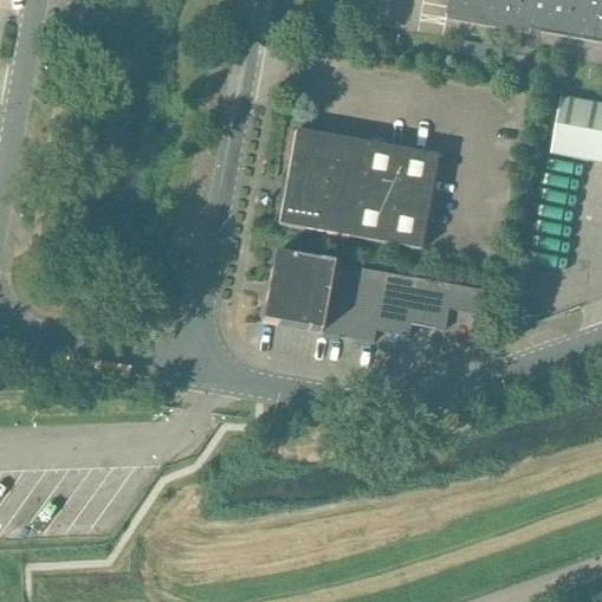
[(452,0),(450,14),(452,14),(451,19),(535,33),(535,30),(601,41),(601,0),(452,0)]
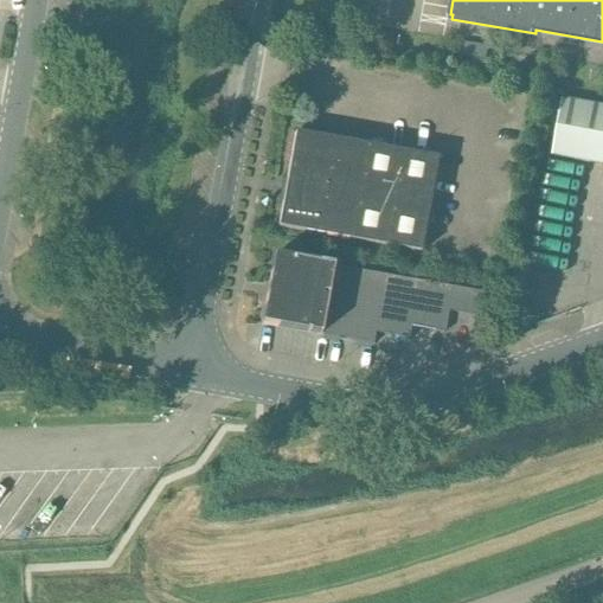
[(602,103),(565,97),(556,154),(602,161),(602,103)]
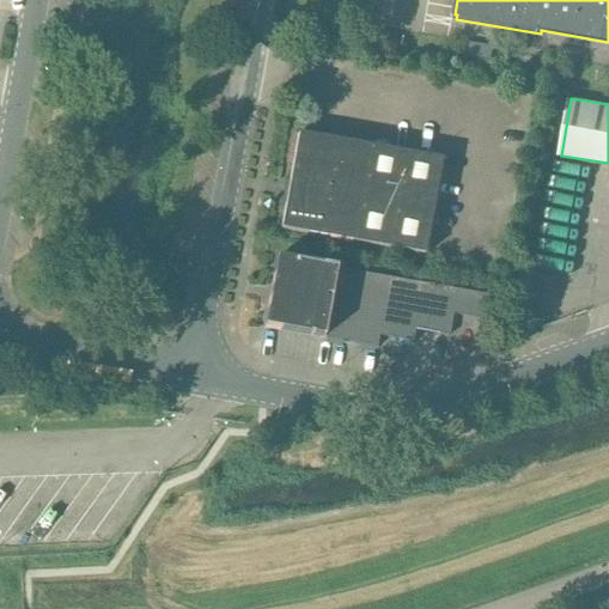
[(284,226),(427,253),(445,157),(302,131),(284,226)]
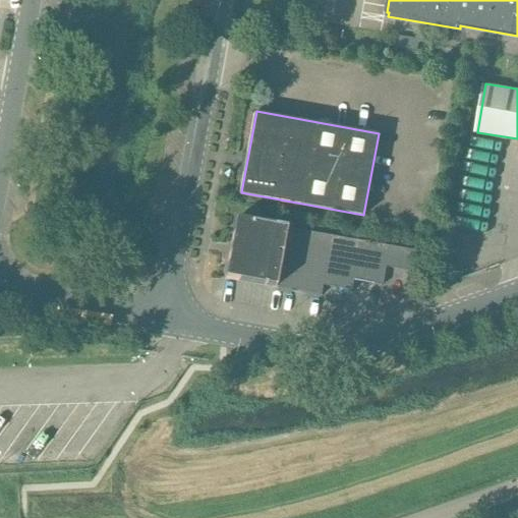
[(227,276),(275,285),(278,285),(288,226),(238,217),(227,276)]
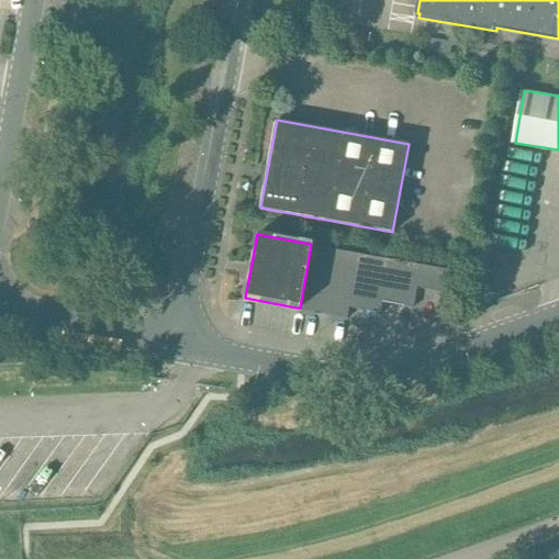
[(300,308),(335,314),(349,316),(350,306),(382,312),(384,300),(415,305),(418,287),(449,292),(454,269),(311,244),(300,308)]
